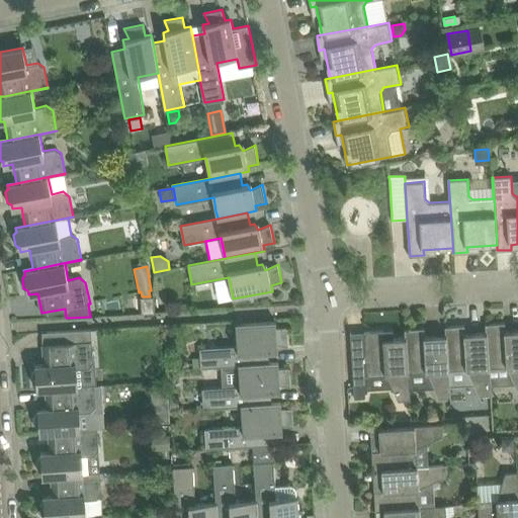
[(233,298),(229,277),(212,280),(217,301),(233,298)]
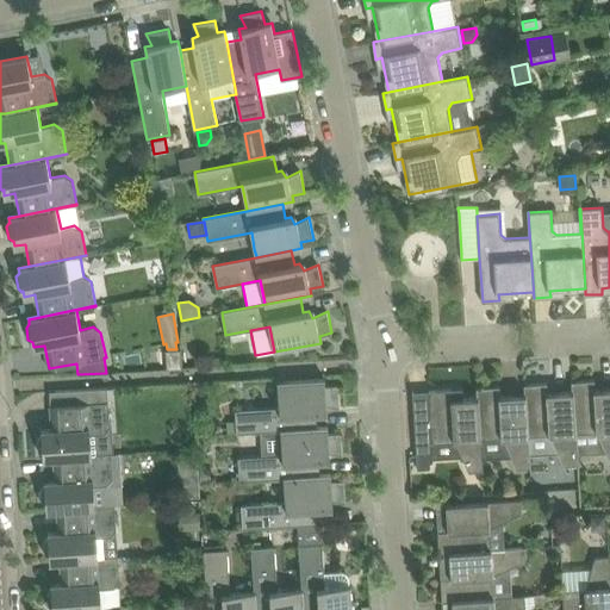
[(166,350),(167,369),(181,368),(180,349),(176,349),(167,349),(166,350)]
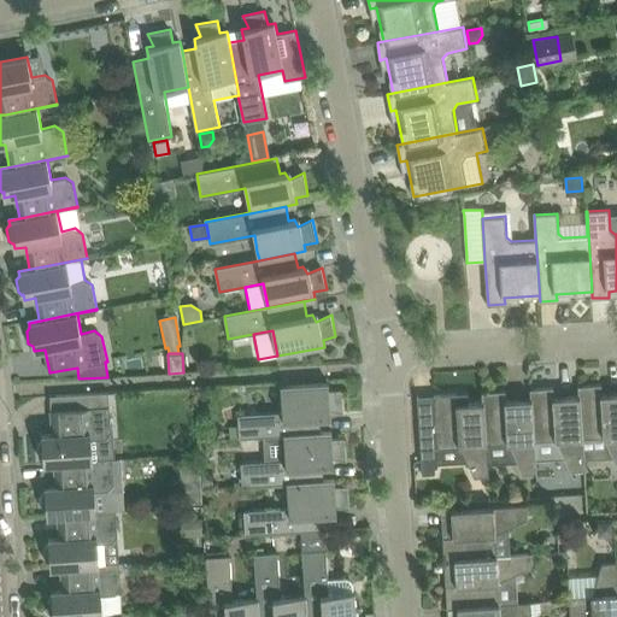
[(285,435),(285,434),(321,432),(319,417),(330,417),(330,410),(344,412),(341,389),(329,391),(329,383),(305,385),(281,386),(282,411),(239,415),(239,438),(262,436),(285,435)]
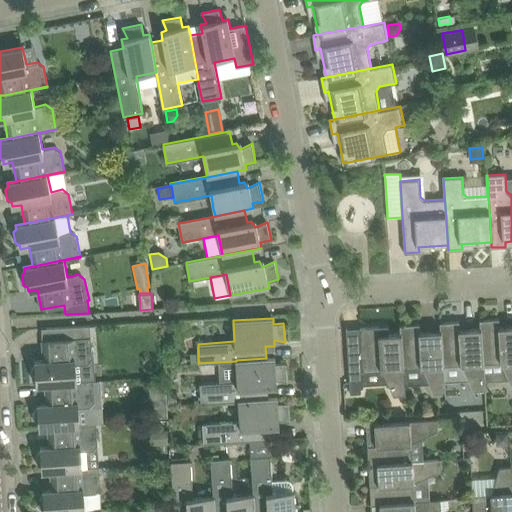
[(480,320),(480,329),(481,329),(483,364),(484,364),(502,362),(511,385),(511,326),(500,327),(499,319),(480,320)]
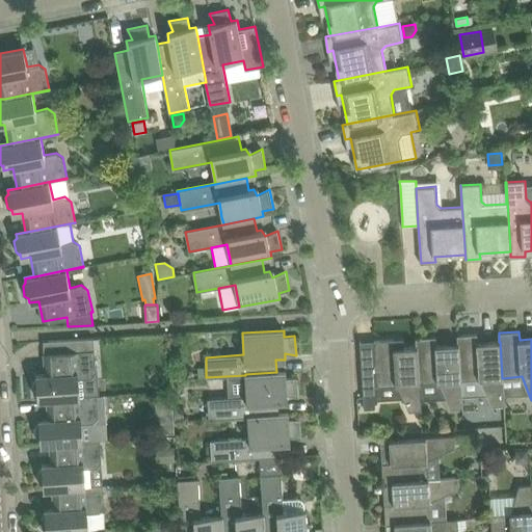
[(457,336),(457,344),(458,344),(461,380),(480,379),(491,406),(505,405),(503,378),(502,378),(500,342),(499,342),(478,343),(477,335),(457,336)]
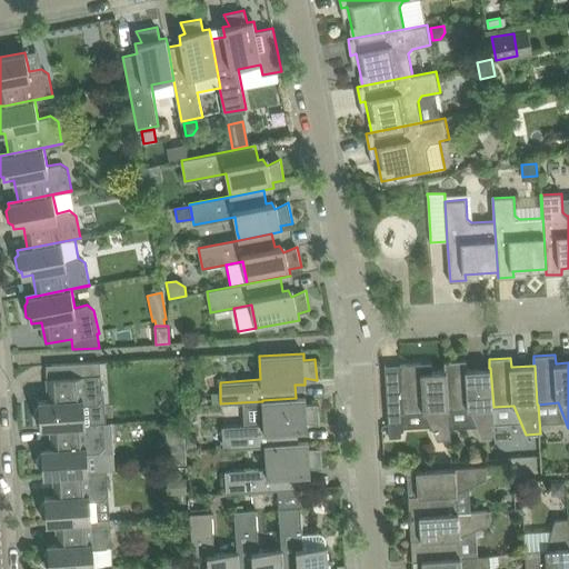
[(445,361),(445,371),(446,371),(448,410),(449,410),(469,408),(481,437),(496,436),(493,407),(490,368),(489,368),(467,369),(466,360),(445,361)]
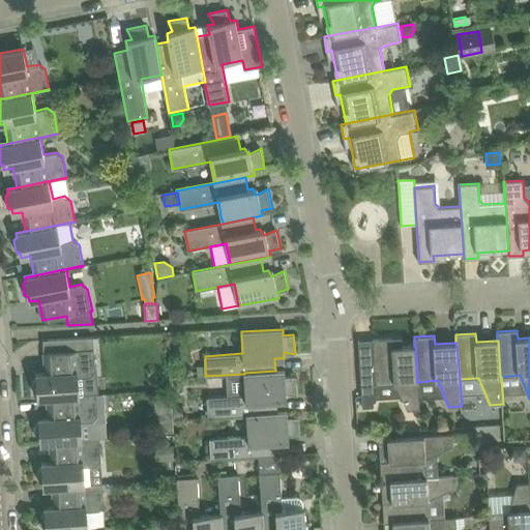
[(93,336),(48,340),(49,352),(43,352),(45,373),(35,373),(36,378),(35,378),(33,381),(33,391),(36,393),(37,393),(37,398),(97,394),(97,393),(80,394),(79,378),(90,377),(95,371),(93,336)]
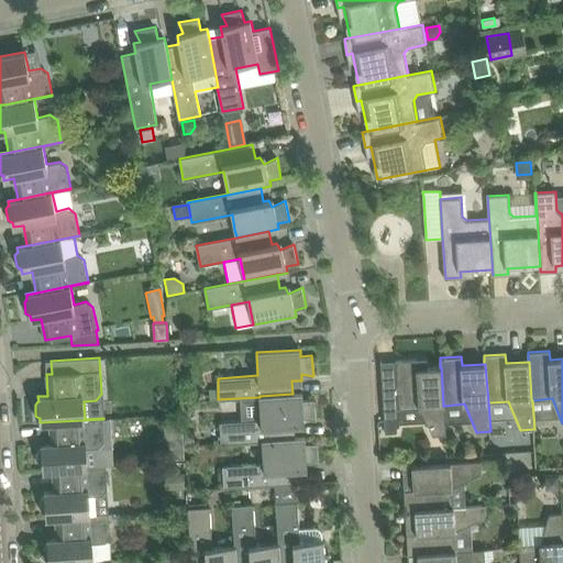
[(441,367),(440,367),(418,368),(417,360),(396,361),(396,365),(382,366),(382,362),(381,362),(385,432),(398,432),(396,408),(420,407),(432,435),(446,434),(444,406),(443,406),(441,367)]
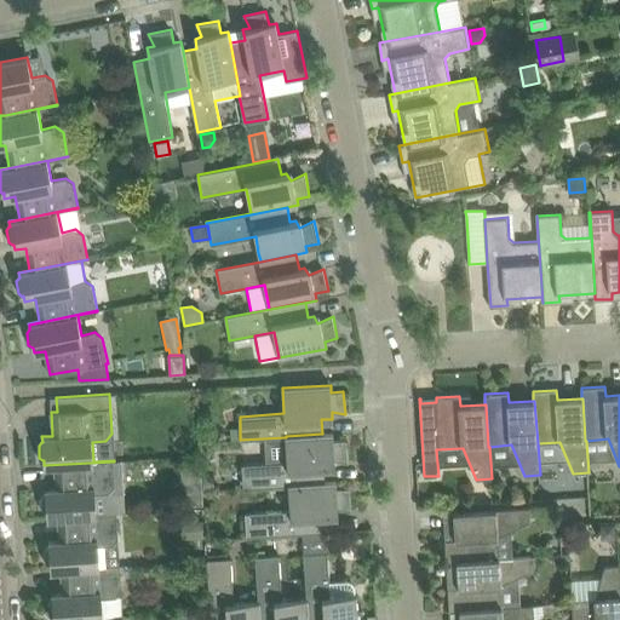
[(288,486),(288,484),(325,482),(325,468),(331,468),(336,468),(334,460),(348,463),(346,440),(333,441),(333,432),(322,434),(286,436),(286,437),(287,461),(264,464),(242,465),(244,488),(288,486)]
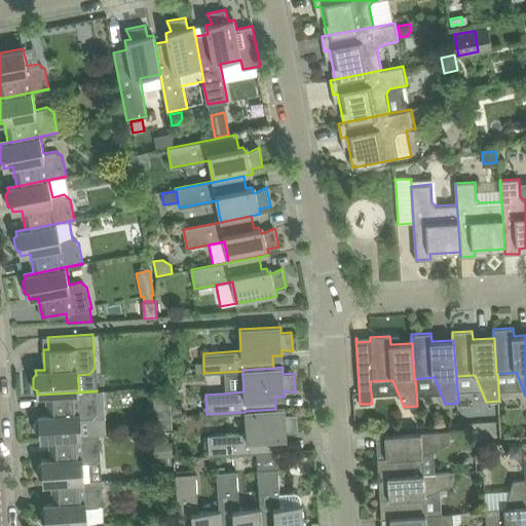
[(243,391),(242,371),(223,372),(224,393),(243,391)]
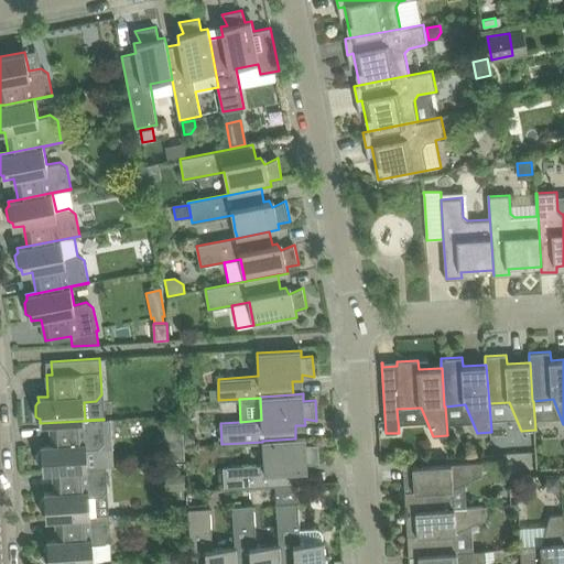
[(43,472),(106,467),(106,466),(88,467),(87,449),(99,448),(105,442),(104,420),(40,423),(40,424),(50,424),(51,444),(41,445),(41,449),(38,453),(39,464),(42,466),(43,472)]
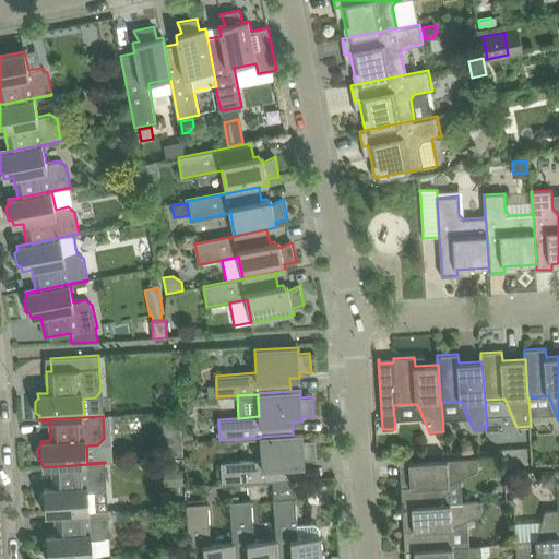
[(163,423),(165,444),(181,444),(180,421),(163,423)]
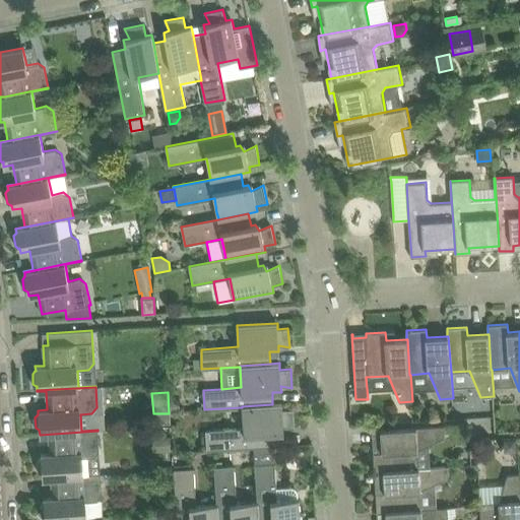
[(242,406),(242,407),(243,428),(205,431),(207,450),(255,447),(275,446),(274,433),(279,433),(283,433),(283,426),(295,429),(294,409),(282,410),(281,403),(272,404),(242,406)]
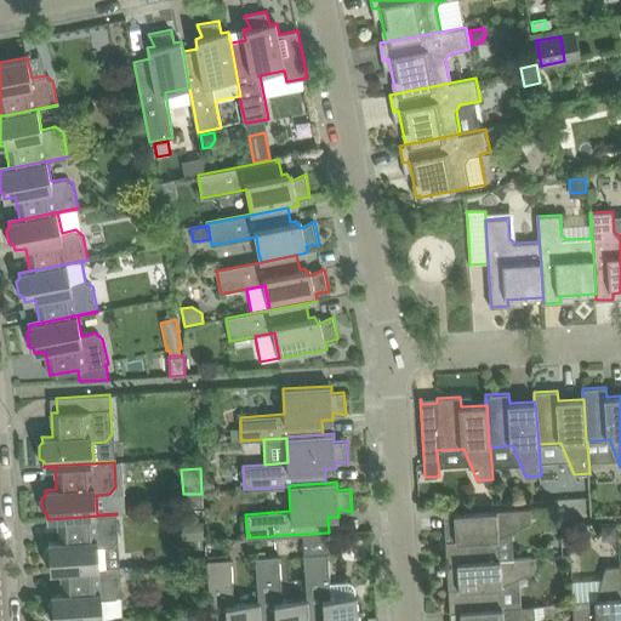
[(201,494),(183,494),(183,506),(201,505),(201,494)]
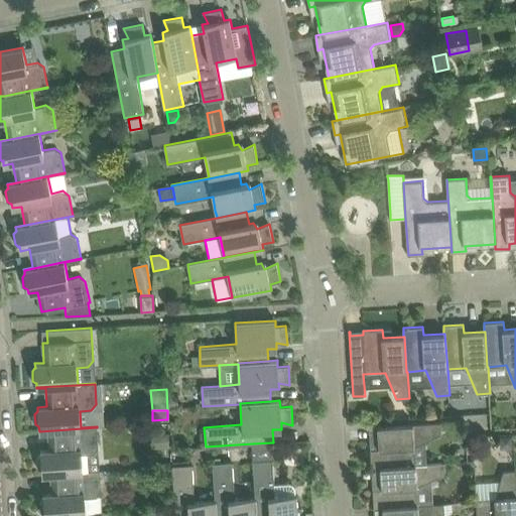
[(372,469),(380,468),(415,466),(415,465),(414,446),(441,434),(441,421),(377,425),(379,448),(370,449),(372,469)]
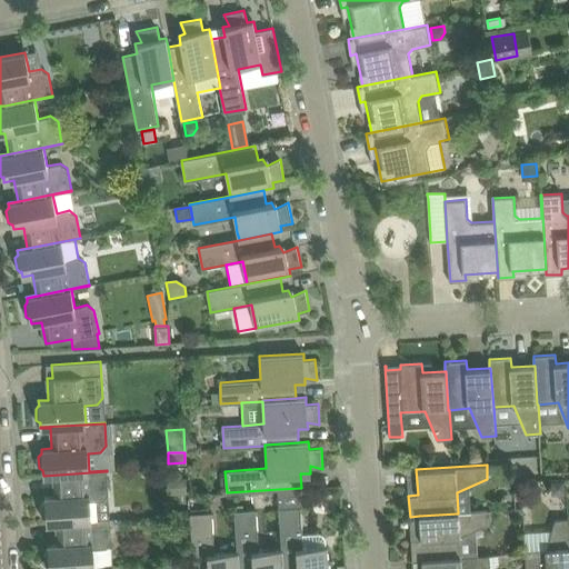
[(107,471),(43,476),(53,476),(55,496),(45,497),(45,501),(41,505),(42,516),(45,519),(46,519),(46,523),(91,520),(90,501),(103,500),(109,493),(107,471)]
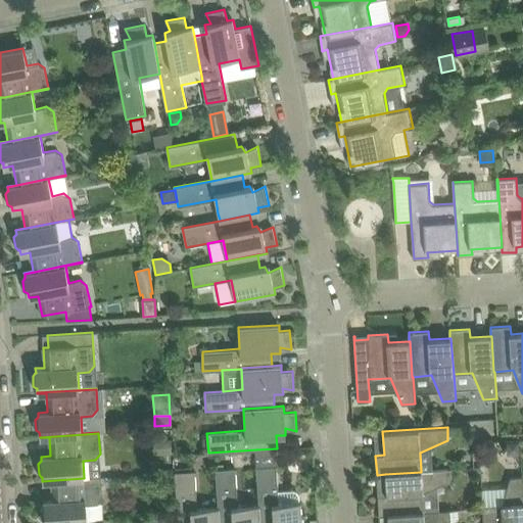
[(171,440),(156,440),(157,455),(172,454),(171,440)]
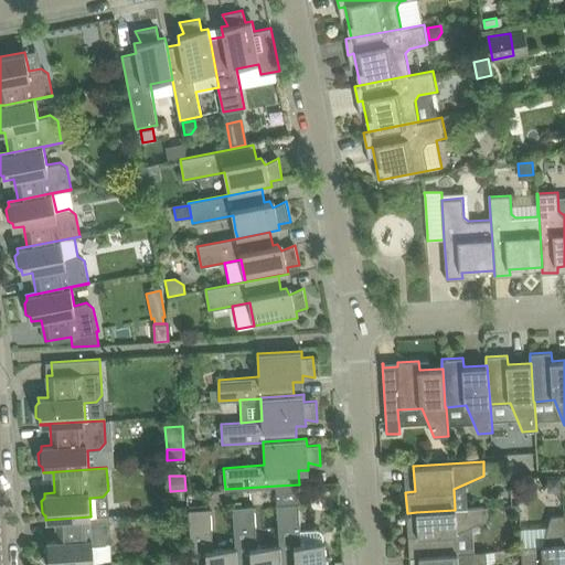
[(560,478),(548,479),(550,487),(554,490),(561,490),(560,478)]
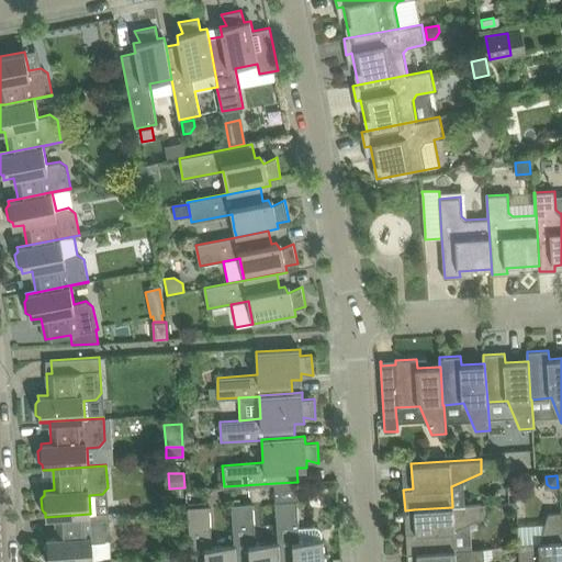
[(276,483),(274,483),(276,502),(278,542),(279,542),(279,561),(324,561),(323,539),(322,539),(322,531),(319,529),(316,527),(299,528),(296,499),(299,501),(298,482),(276,483)]
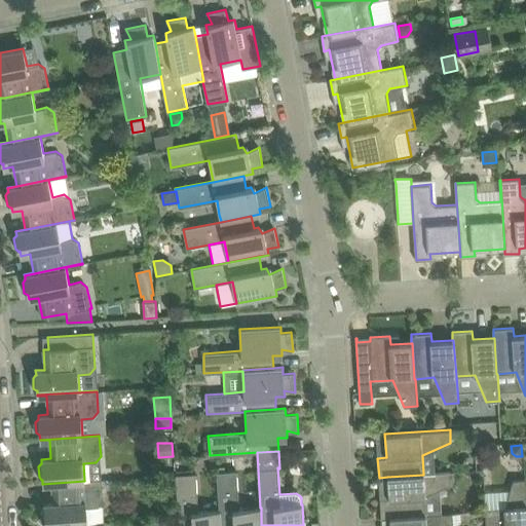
[(261,525),(261,508),(260,508),(239,509),(236,471),(228,472),(219,472),(217,472),(219,510),(220,510),(220,525),(261,525)]
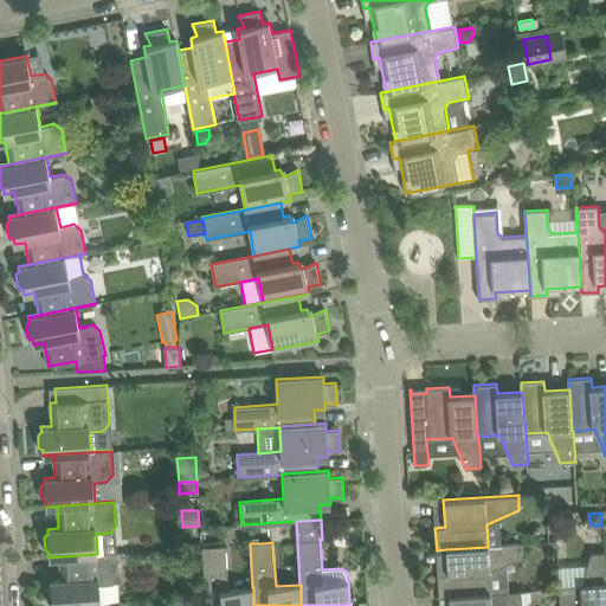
[(439,598),(450,597),(491,594),(491,593),(490,572),(520,559),(519,543),(488,546),(488,547),(446,549),(447,574),(438,574),(439,598)]
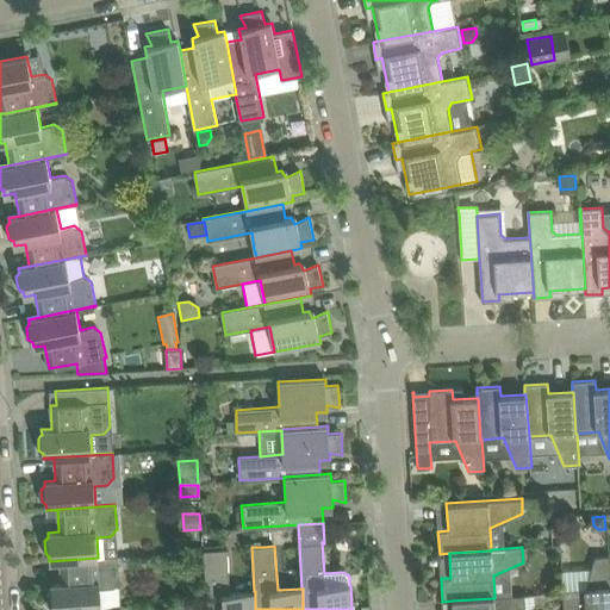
[(204,552),(207,602),(207,609),(255,609),(255,591),(254,591),(230,593),(226,549),(204,552)]
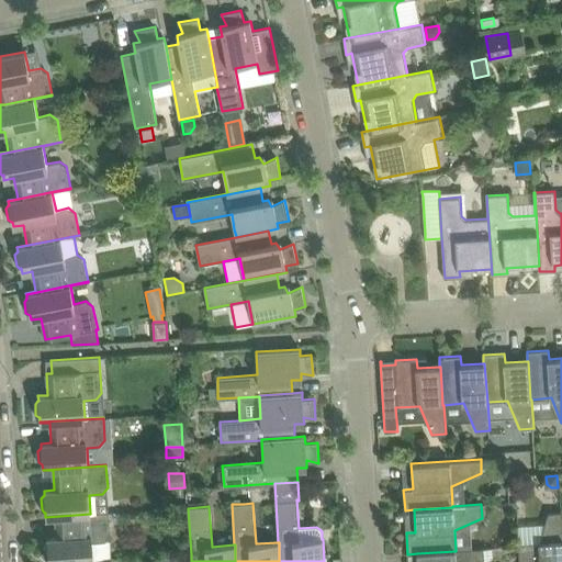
[(561,561),(561,513),(561,512),(549,513),(540,542),(518,543),(519,561),(561,561)]
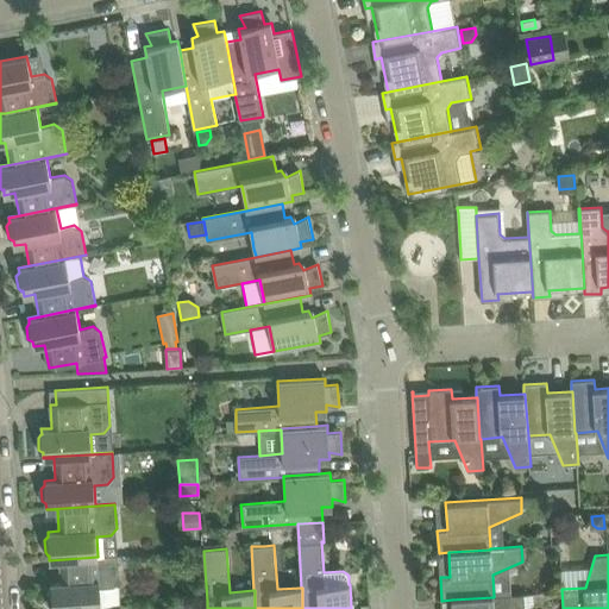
[(88,608),(121,607),(121,606),(101,608),(100,588),(113,586),(119,579),(118,556),(98,557),(49,560),(61,560),(62,582),(51,583),(51,588),(50,589),(48,591),(48,603),(51,607),(52,607),(52,608),(88,608)]
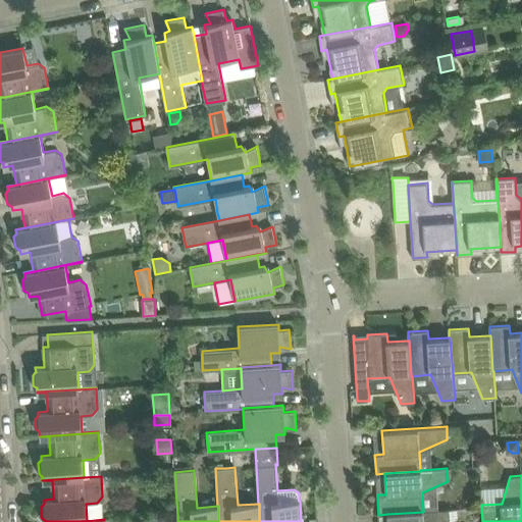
[(387,514),(387,521),(449,521),(450,521),(450,509),(423,511),(423,512),(387,514)]
